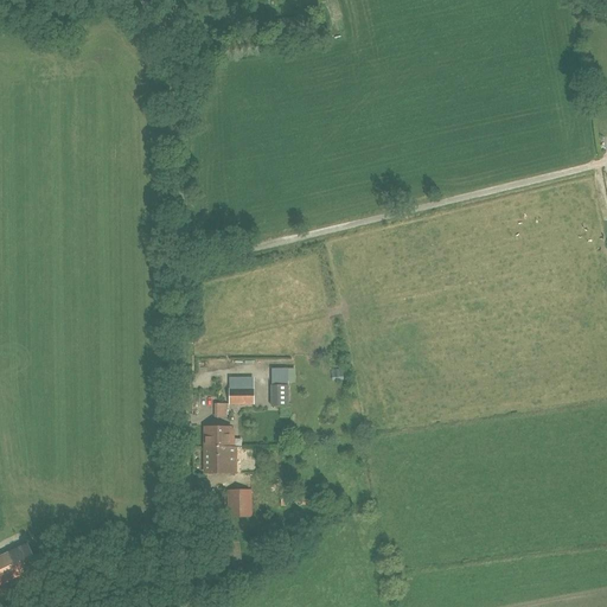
[(270,385),(272,408),(289,407),(288,385),(288,369),(286,369),(274,369),(272,369),(272,385),(270,385)]
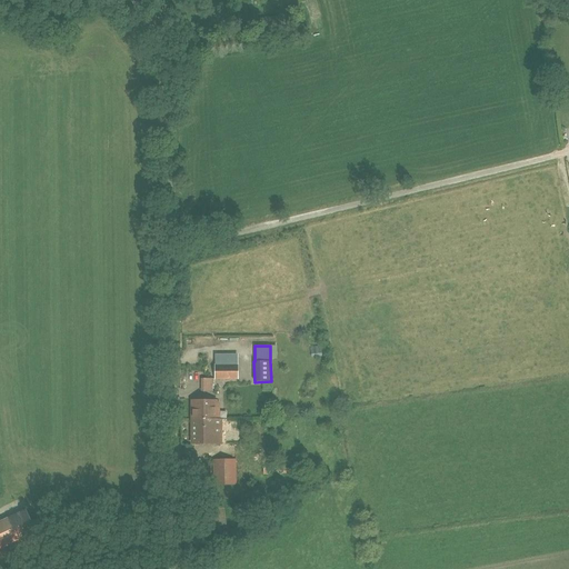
[(238,379),(238,358),(215,357),(215,380),(238,379)]
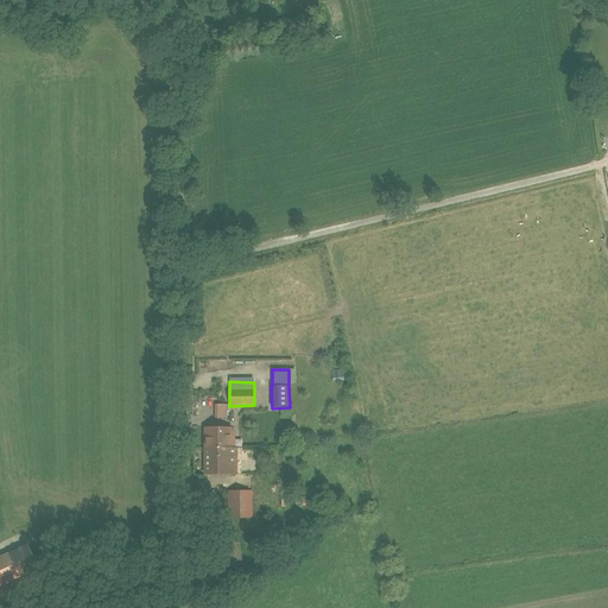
[(215,405),(214,419),(228,419),(228,405),(215,405)]
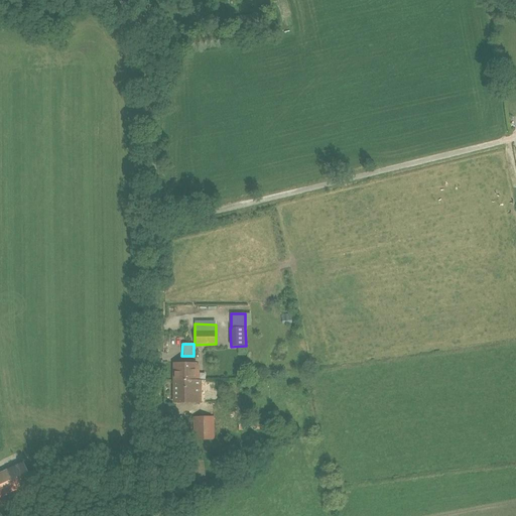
[(196,366),(196,365),(196,364),(174,364),(174,382),(196,382),(196,375),(198,373),(198,368),(196,366)]
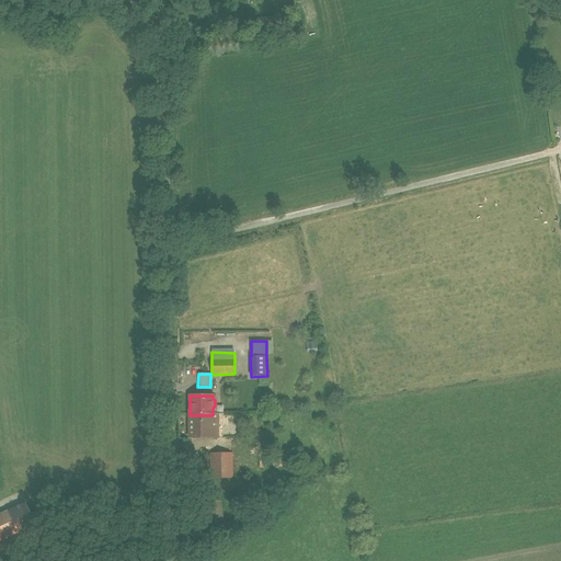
[(213,415),(190,415),(190,438),(217,438),(217,415),(213,415)]
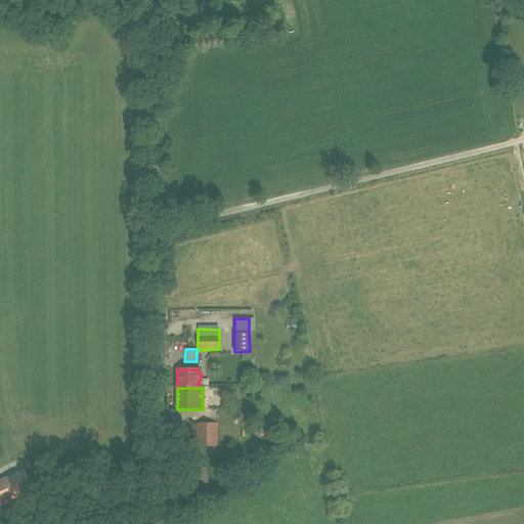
[(197,446),(217,446),(217,424),(197,424),(197,446)]
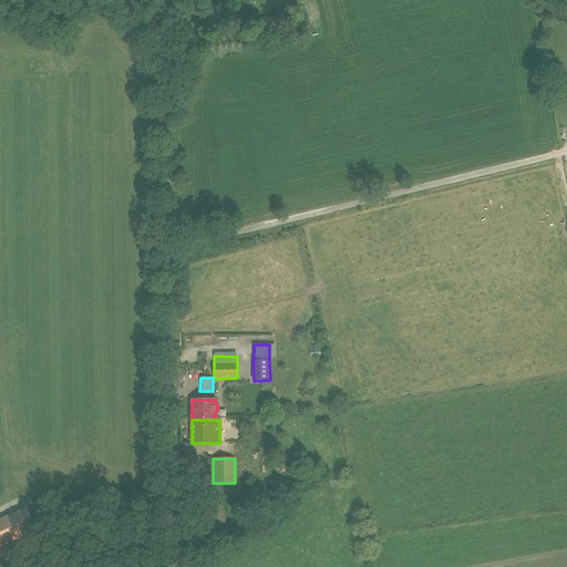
[(32,548),(44,543),(31,515),(19,521),(32,548)]
